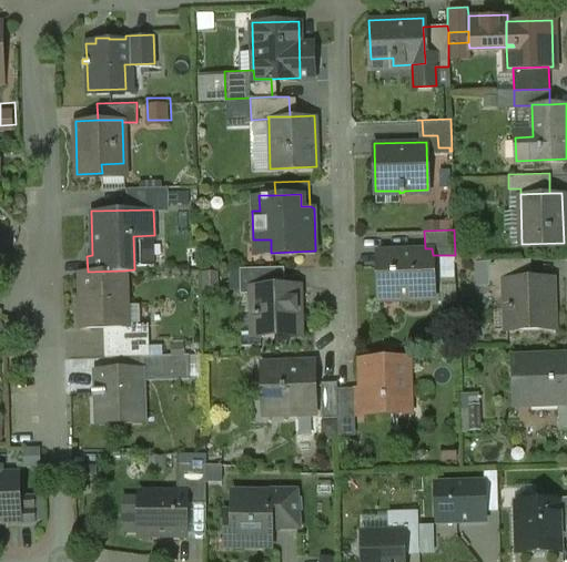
[(425,248),(376,251),(378,298),(427,296),(426,273),(433,273),(433,255),(432,248),(425,248)]
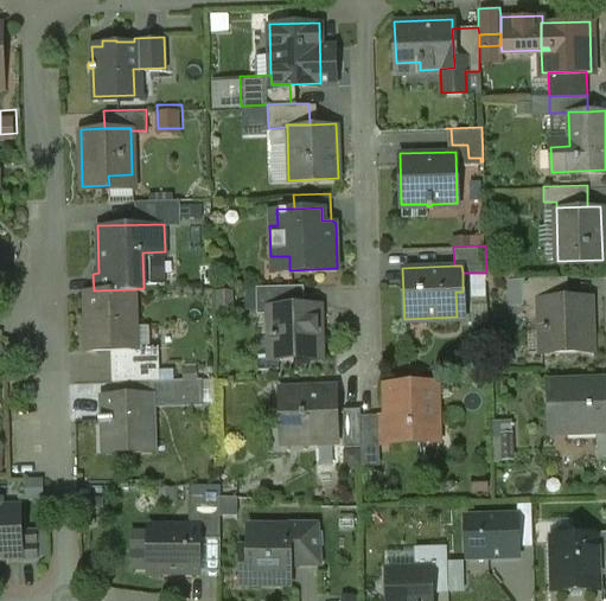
[(567,275),(521,277),(522,300),(540,299),(540,298),(567,296),(567,275)]
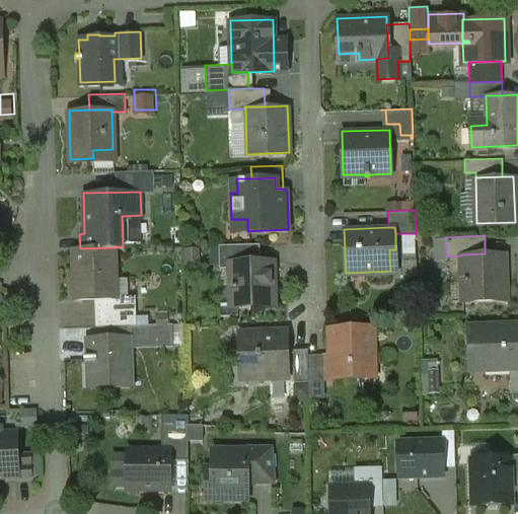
[(241,243),(219,244),(219,267),(229,267),(229,262),(260,261),(259,243),(241,243)]
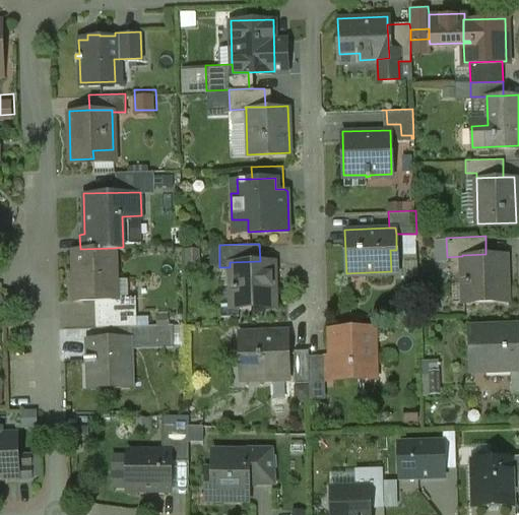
[(80,249),(73,249),(75,299),(94,298),(116,298),(116,296),(114,248),(80,249)]
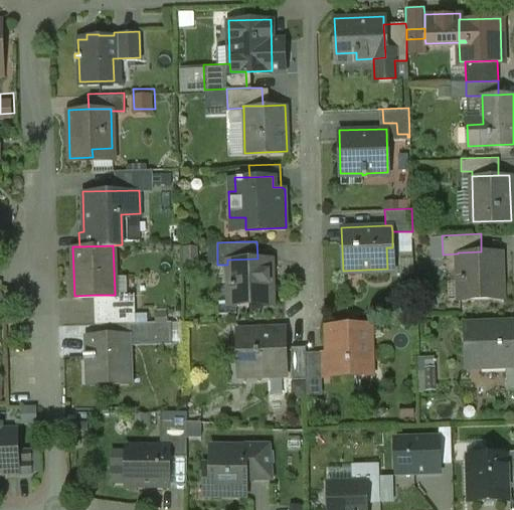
[(481,251),(458,252),(458,253),(459,298),(501,297),(499,251),(481,251)]
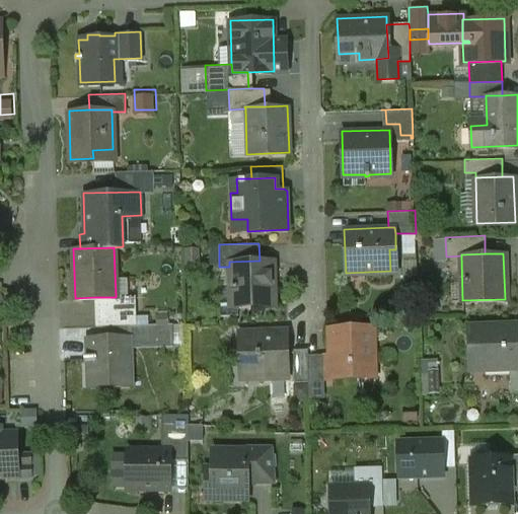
[(260,261),(229,262),(229,267),(230,290),(236,289),(236,306),(274,304),(273,261),(260,261)]
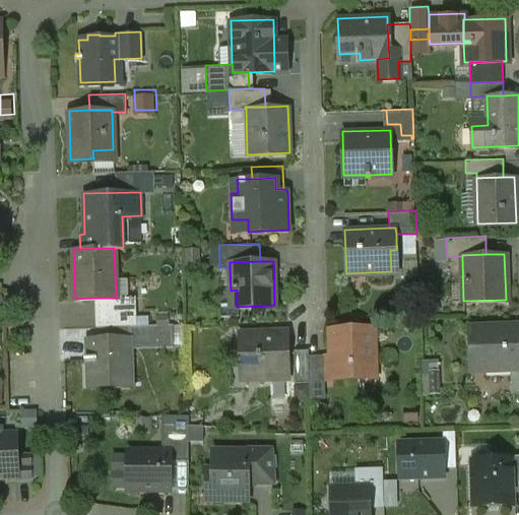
[(135,296),(116,296),(116,298),(94,298),(95,325),(128,324),(136,324),(135,296)]
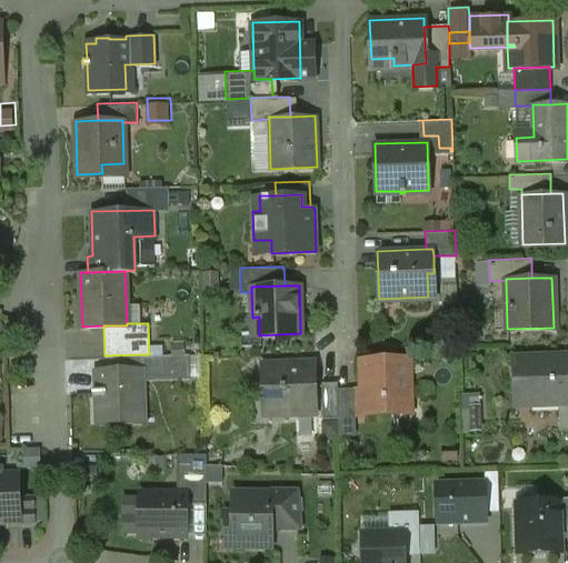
[(149,354),(140,354),(140,357),(149,357),(150,371),(177,370),(177,378),(189,378),(188,353),(149,354)]
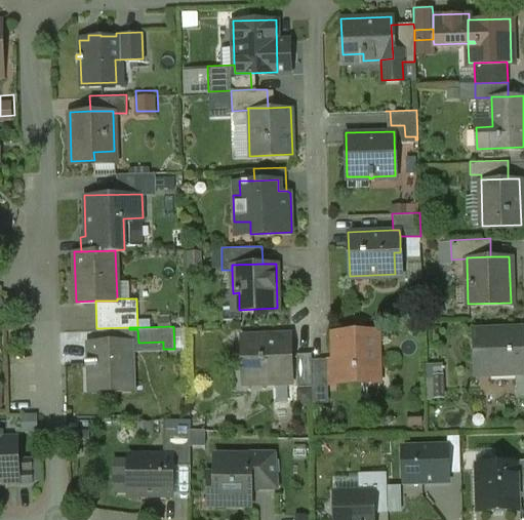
[(522,327),(474,329),(475,357),(486,357),(486,372),(515,371),(523,371),(522,353),(522,327)]
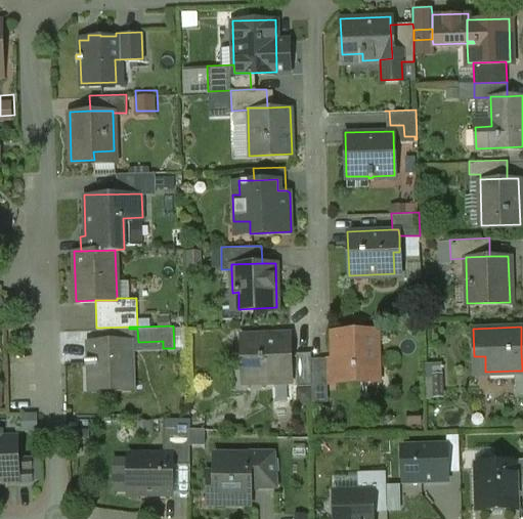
[(376,378),(375,332),(334,333),(334,357),(325,358),(327,380),(376,378)]
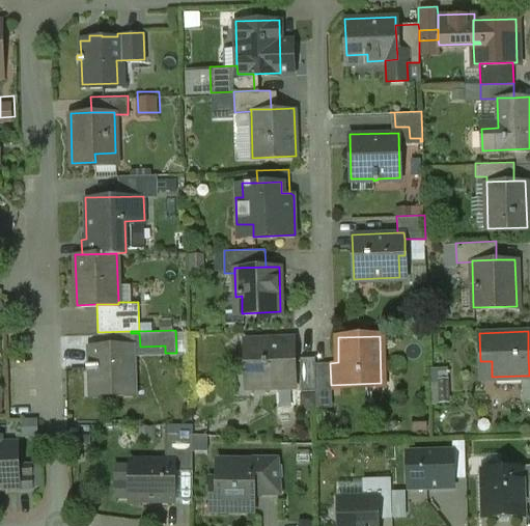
[(293,339),(244,340),(246,384),(295,383),(293,339)]
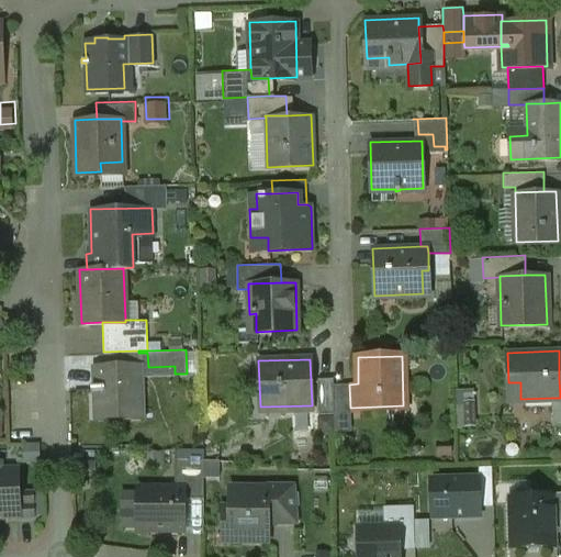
[(138,364),(109,365),(109,374),(96,374),(96,386),(91,386),(91,390),(96,390),(96,393),(102,393),(103,416),(144,415),(143,393),(139,393),(138,364)]
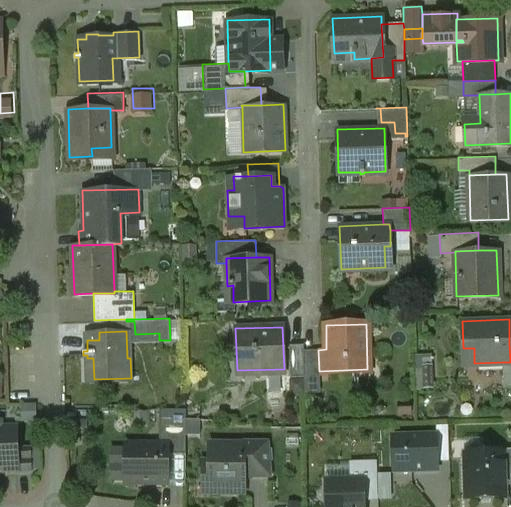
[(303,343),(289,344),(290,376),(304,375),(303,350),(303,343)]
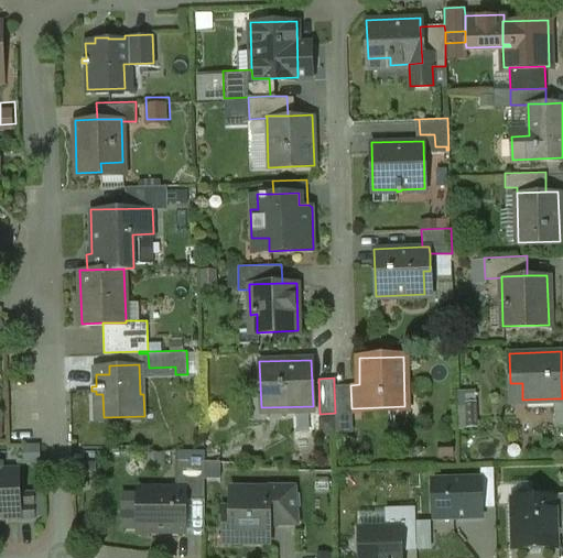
[(562,378),(561,379),(562,398),(553,398),(554,426),(562,425),(562,378)]
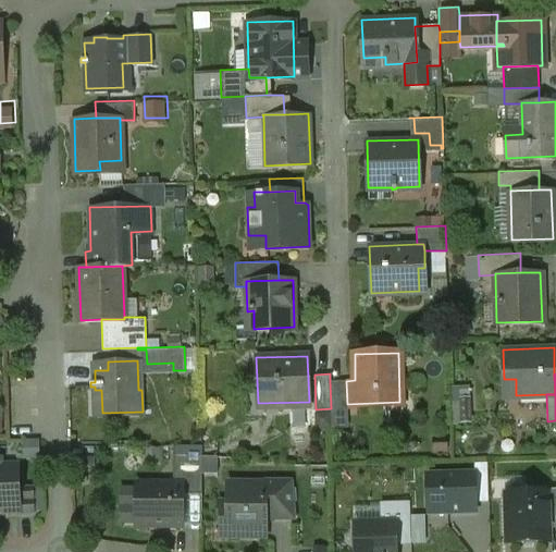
[(346,381),(330,381),(331,408),(331,427),(348,427),(347,404),(346,381)]
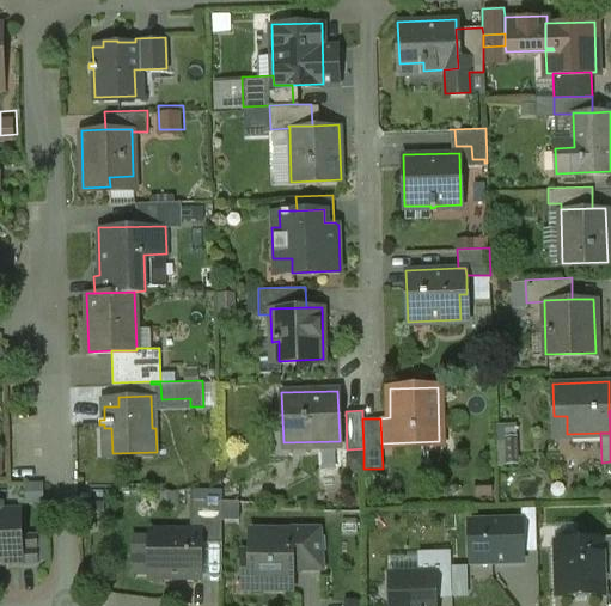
[(519,459),(520,420),(500,420),(499,459),(519,459)]
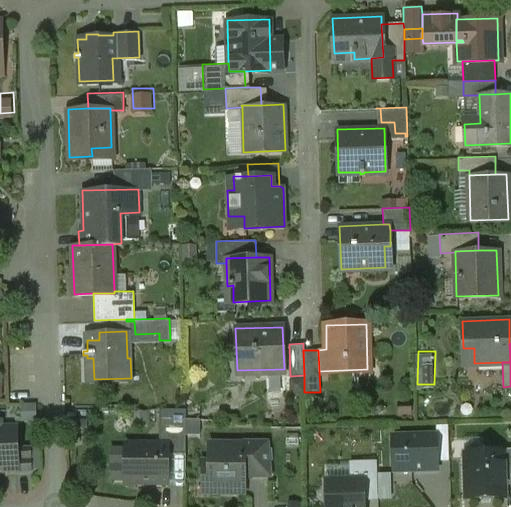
[(35,402),(21,403),(21,419),(35,418),(35,402)]
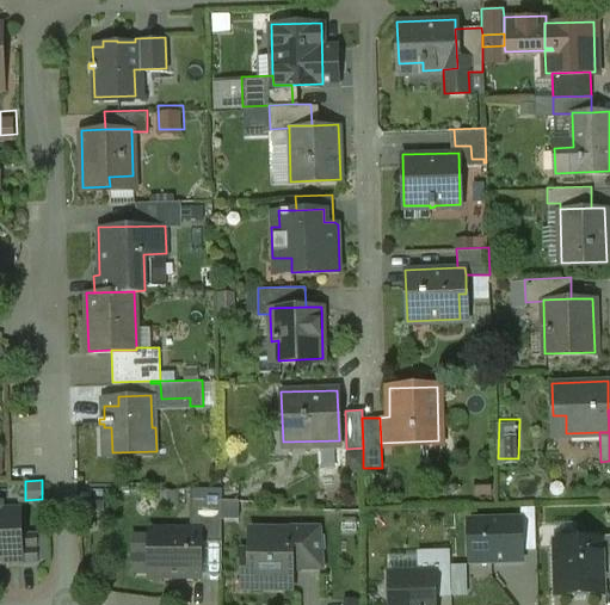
[(221,498),(190,498),(190,528),(199,529),(199,541),(221,541),(221,498)]
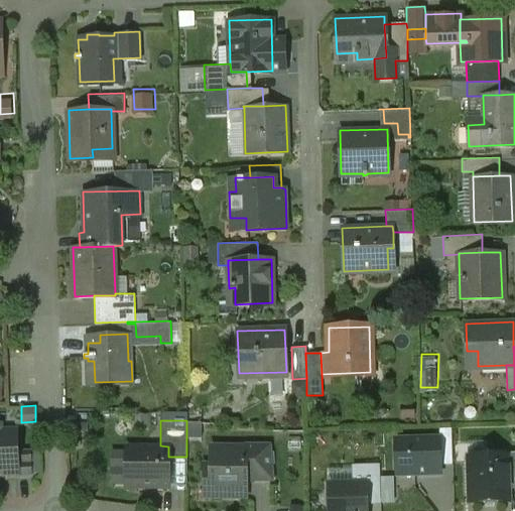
[(0,473),(16,473),(17,472),(17,449),(16,428),(0,429),(0,473)]
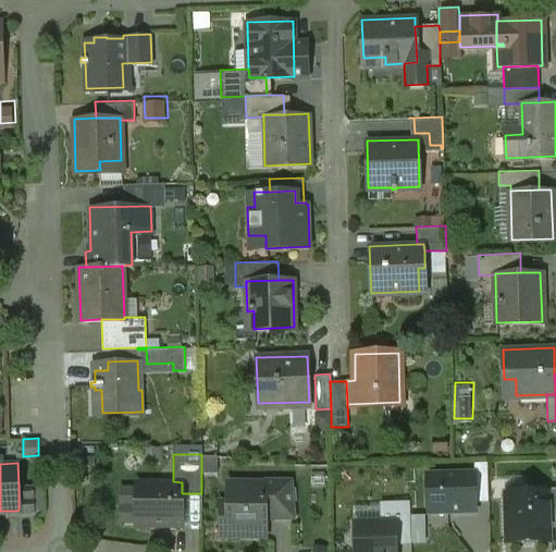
[(424,467),(427,510),(474,507),(472,464),(424,467)]
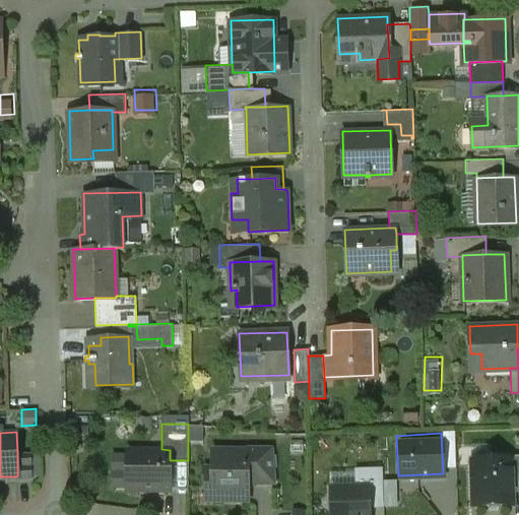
[(246,449),(212,449),(212,466),(204,466),(204,485),(221,485),(221,498),(248,499),(248,481),(273,481),(271,448),(247,447),(246,449)]
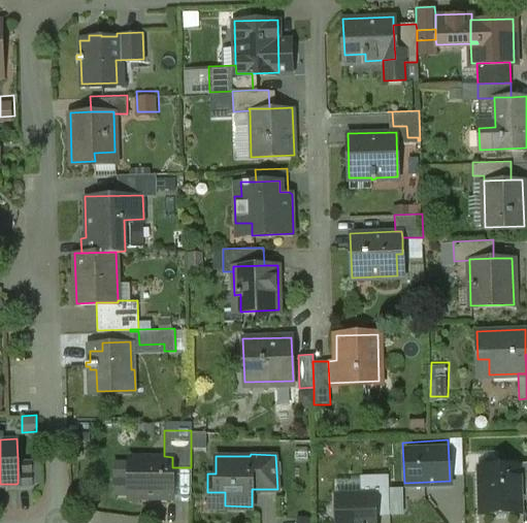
[(164,456),(129,456),(129,496),(172,496),(172,467),(172,457),(164,456)]
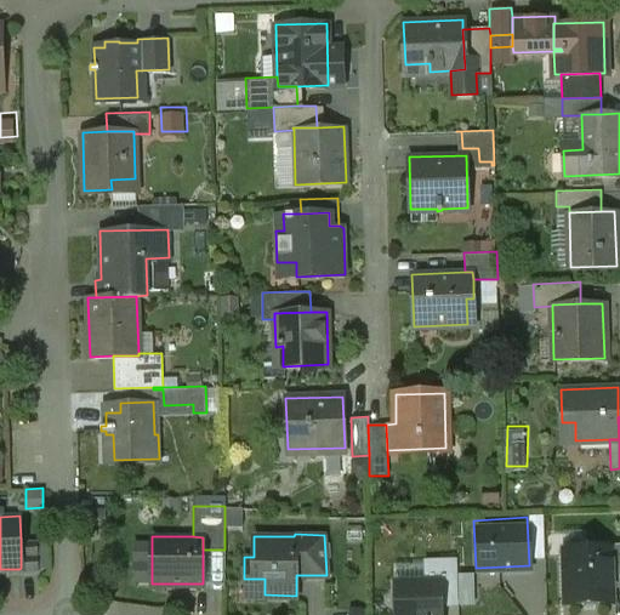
[(35,540),(21,540),(21,568),(20,569),(21,570),(37,570),(35,540)]
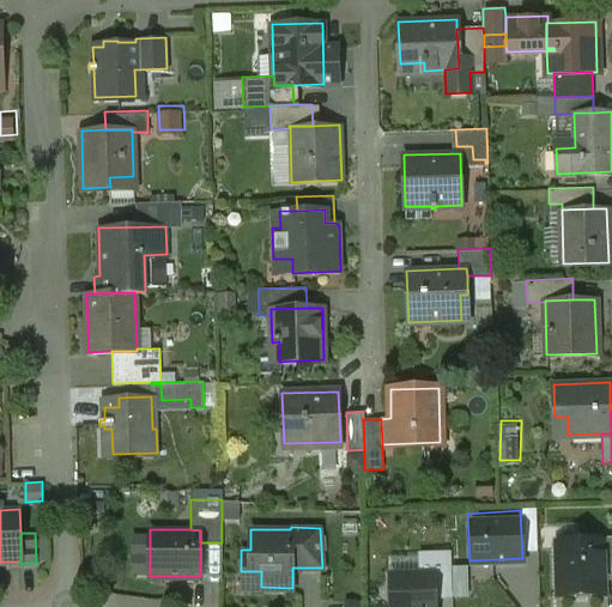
[(604,540),(556,541),(557,594),(605,593),(604,540)]
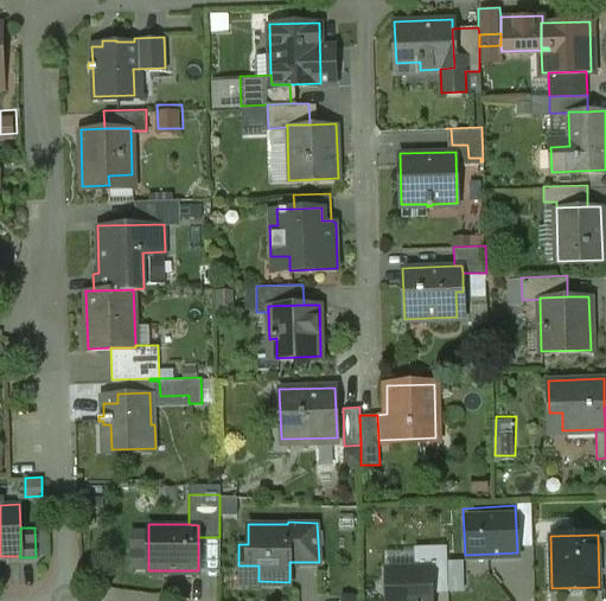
[(431,600),(431,567),(387,568),(387,600),(431,600)]
